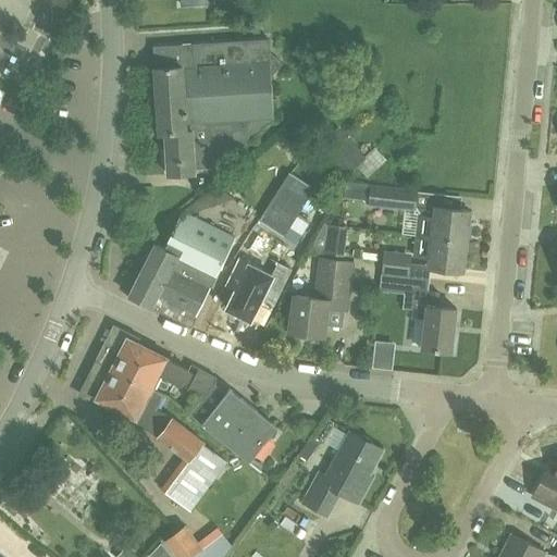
[(270,52),(270,38),(193,44),(193,42),(180,42),(180,44),(153,46),(155,67),(156,93),(149,95),(149,107),(157,108),(158,134),(164,134),(166,175),(196,173),(195,169),(218,168),(273,119),(272,75),(283,63),(270,52)]
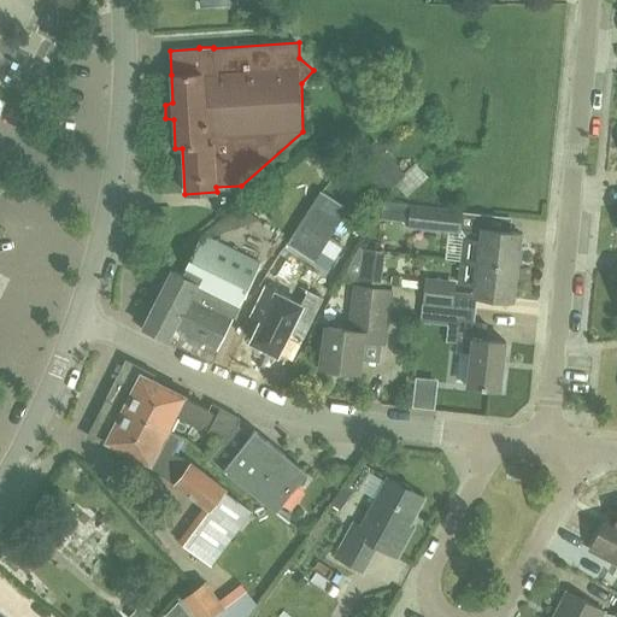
[(404,172),(374,140),(353,159),(385,193),(394,184),(406,198),(429,176),(416,163),(404,172)]
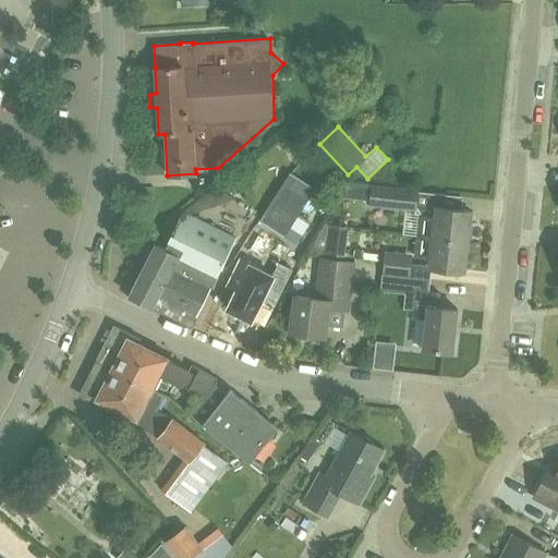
[(368,204),(368,206),(389,208),(416,211),(415,214),(417,214),(434,216),(434,209),(435,206),(437,206),(438,194),(419,192),(419,191),(391,187),(371,184),(370,197),(368,204)]
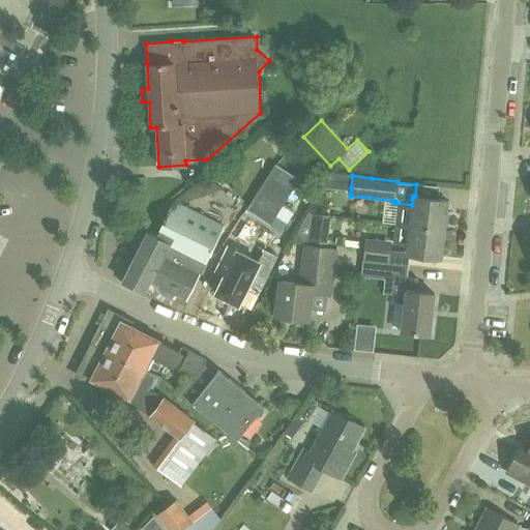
[(396,203),(394,224),(444,229),(448,200),(415,196),(413,196),(412,199),(412,205),(396,203)]
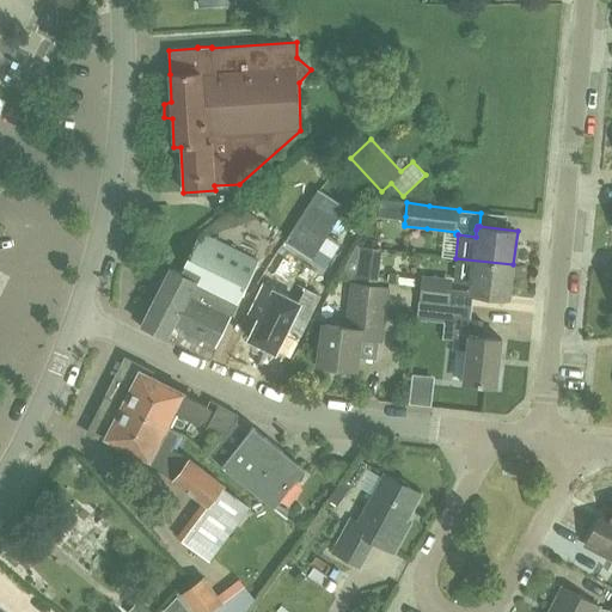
[(210,360),(259,261),(201,232),(181,273),(170,268),(141,325),(167,338),(166,338),(210,360)]
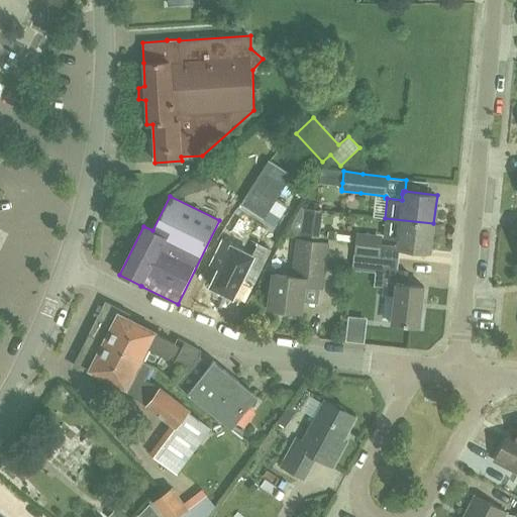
[(326,216),(326,210),(301,207),(290,226),(289,233),(319,237),(322,216),(326,216)]
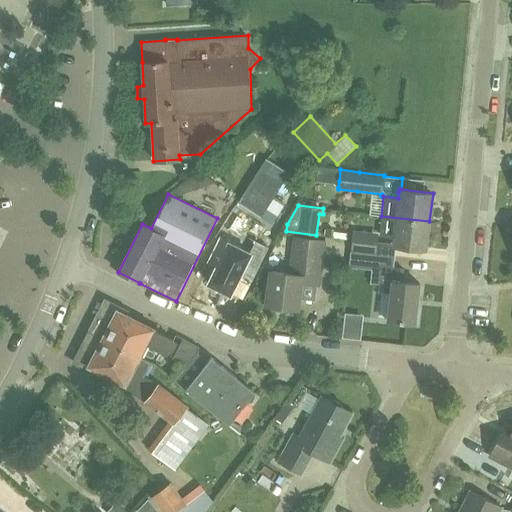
[(352,239),(350,250),(394,255),(395,246),(426,249),(429,221),(381,216),(379,236),(393,237),(393,243),(378,242),(378,233),(353,229),(352,239)]
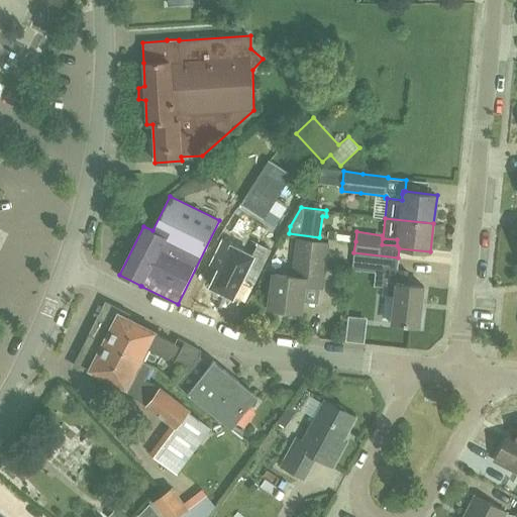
[(321,287),(327,243),(297,239),(293,277),(273,274),(268,307),(301,312),(303,293),(318,295),(319,287),(321,287)]
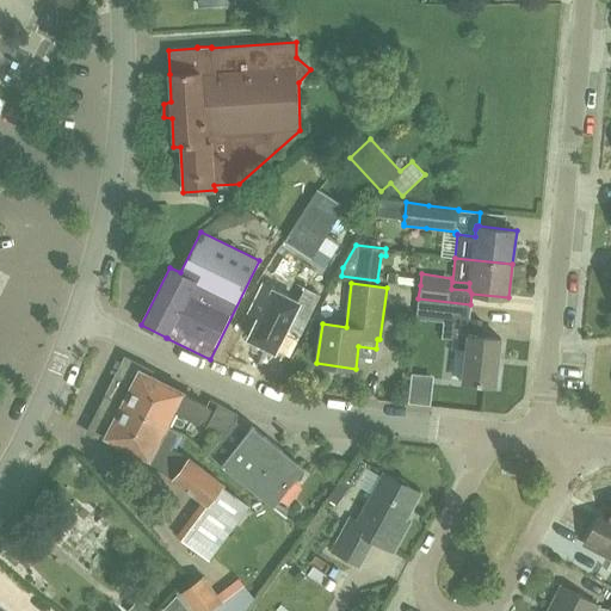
[(297,303),(265,287),(252,313),(261,318),(251,339),(275,351),(284,331),(297,338),(308,316),(309,318),(319,296),(304,289),(297,303)]
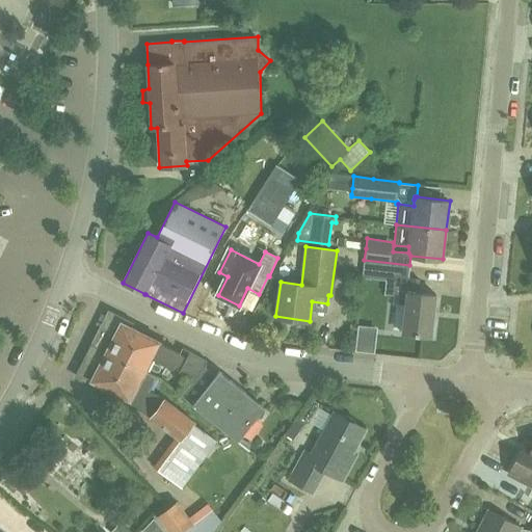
[(408,277),(409,265),(364,260),(362,277),(395,281),(393,303),(405,304),(402,334),(431,337),(436,295),(418,293),(420,278),(408,277)]
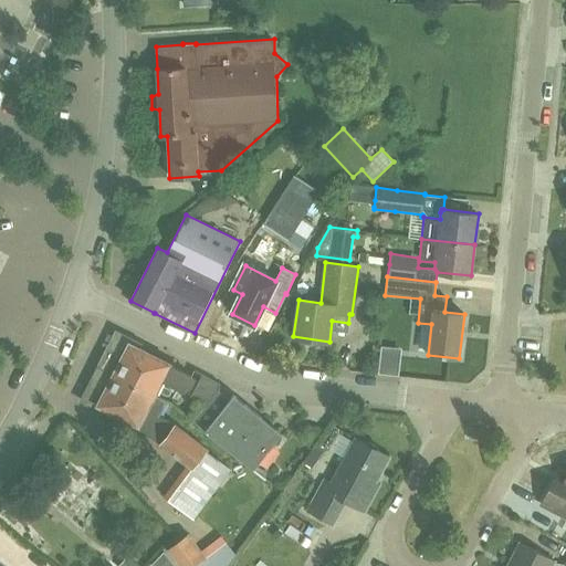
[(115,328),(97,365),(153,391),(155,392),(161,380),(185,392),(185,391),(191,395),(190,397),(206,405),(192,421),(205,430),(253,469),(282,433),(233,395),(230,399),(218,390),(220,388),(220,383),(201,374),(199,380),(192,376),(192,375),(170,364),(139,348),(143,343),(115,328)]
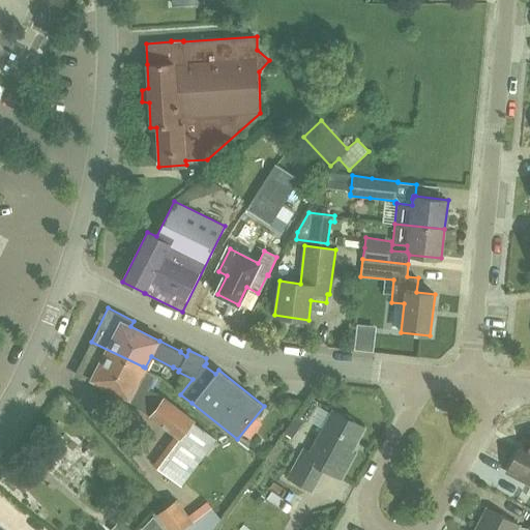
[(145,367),(143,366),(91,342),(74,376),(93,386),(95,381),(127,396),(124,403),(149,415),(148,416),(174,436),(152,465),(181,488),(216,440),(194,422),(195,420),(164,395),(164,396),(149,389),(156,375),(145,369),(145,367)]
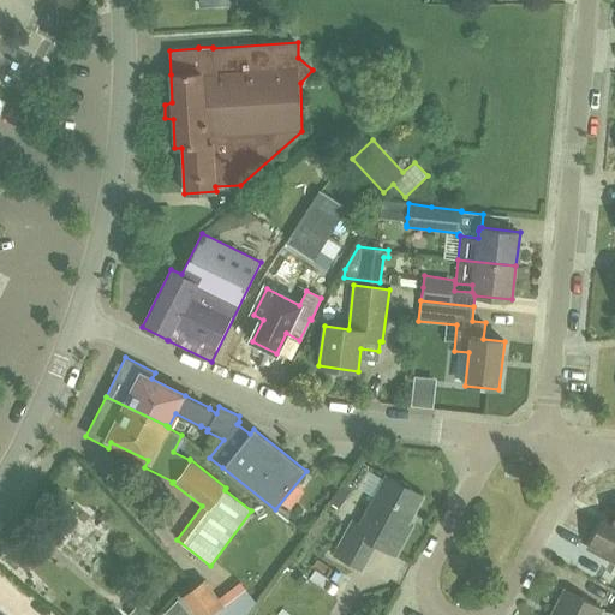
[(412,526),(408,524),(423,496),(386,476),(359,524),(352,520),(334,555),(362,569),(375,544),(396,556),(412,526)]
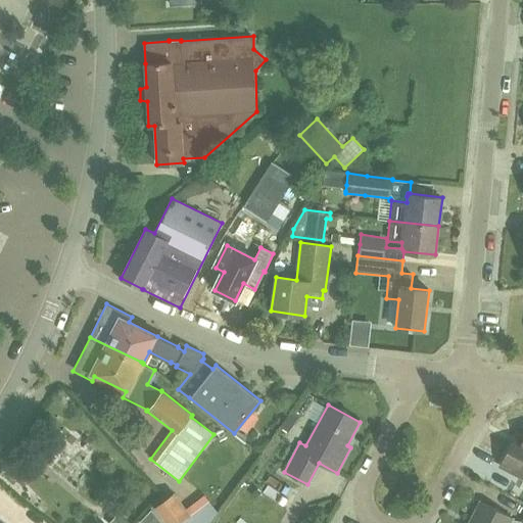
[(288,432),(294,423),(286,417),(280,427),(288,432)]
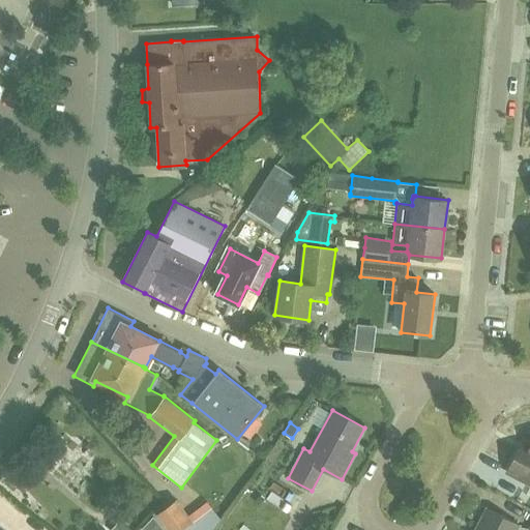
[(53,463),(65,473),(72,465),(81,472),(90,462),(70,443),(53,463)]
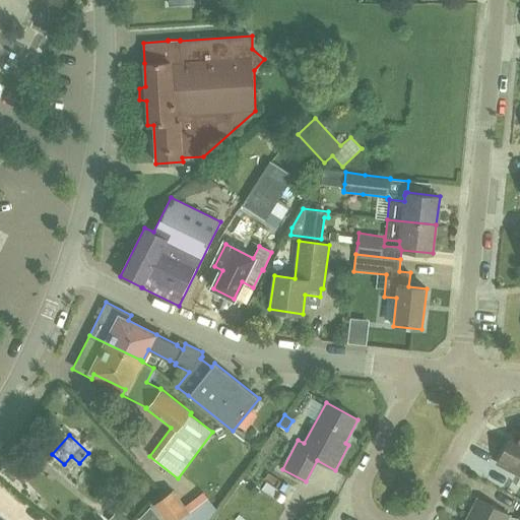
[(519,437),(519,439),(515,437),(512,442),(509,440),(497,463),(519,474),(519,437)]
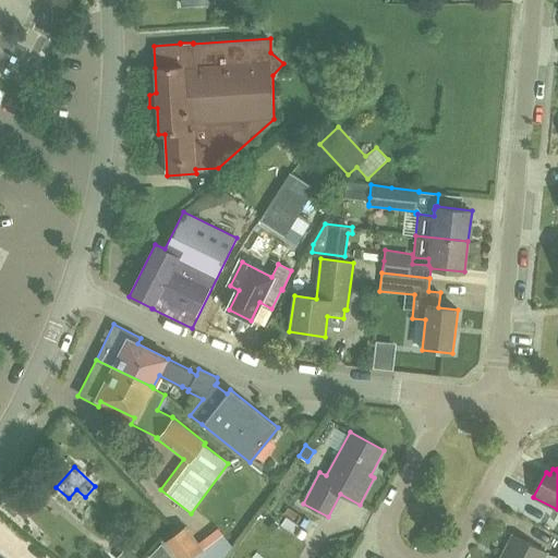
[(201,557),(207,553),(204,549),(185,525),(165,541),(178,557),(201,557)]
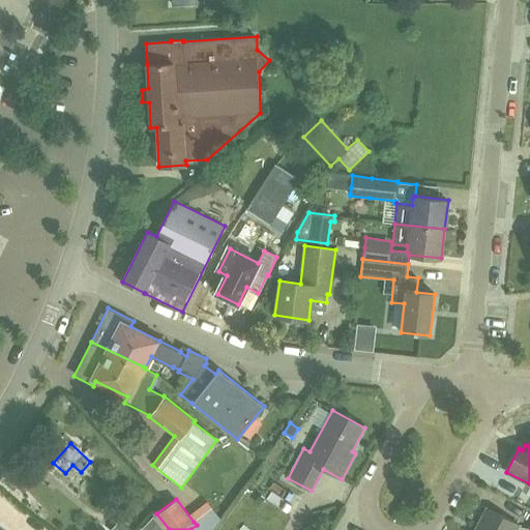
[(516,529),(520,525),(487,507),(473,529),(516,529)]
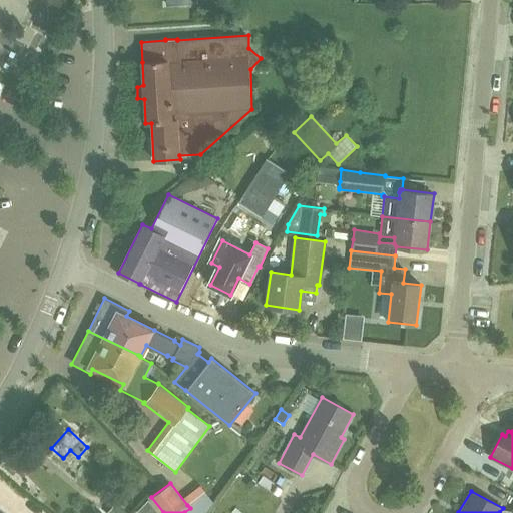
[(127,512),(115,502),(105,512),(127,512)]
